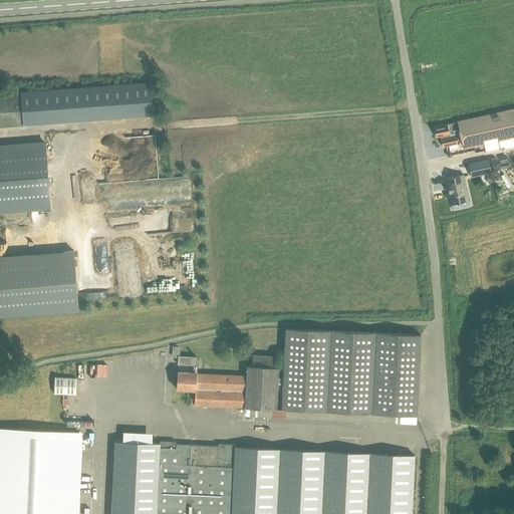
[(153,113),(150,80),(21,90),(21,94),(0,95),(0,124),(104,116),(153,113)]
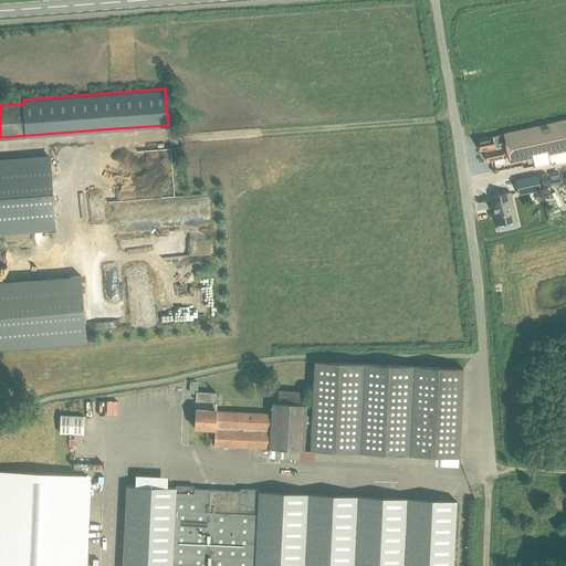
[(565,121),(502,135),(506,158),(507,159),(509,164),(533,159),(535,167),(555,163),(556,165),(565,163),(565,121)]
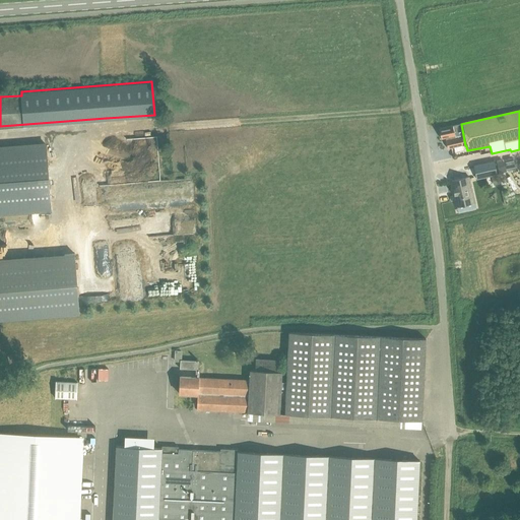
[(465,145),(461,124),(439,129),(441,140),(446,139),(448,149),(454,148),(455,152),(463,150),(462,146),(465,145)]
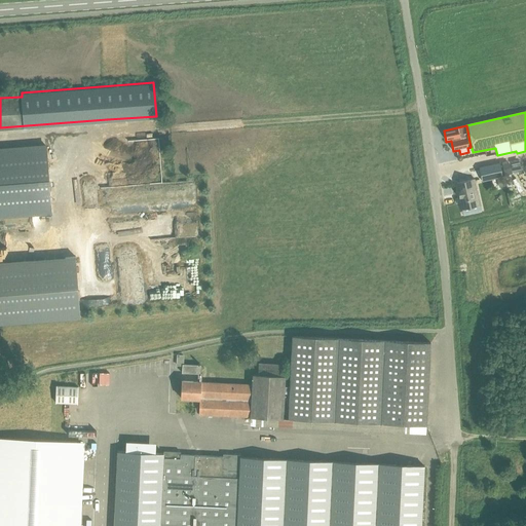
[(0,216),(51,212),(46,145),(0,148),(0,216)]
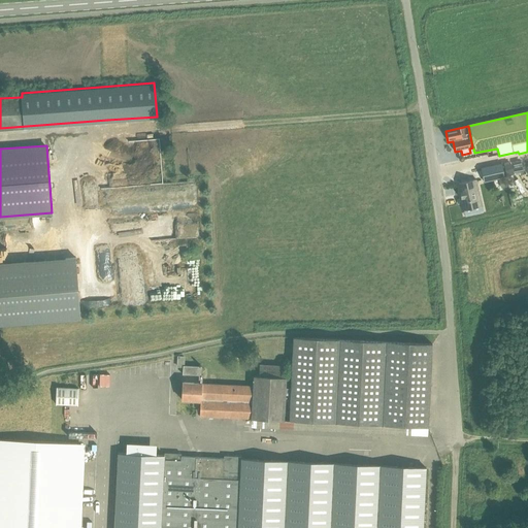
[(484,183),(505,177),(502,164),(481,169),(484,183)]
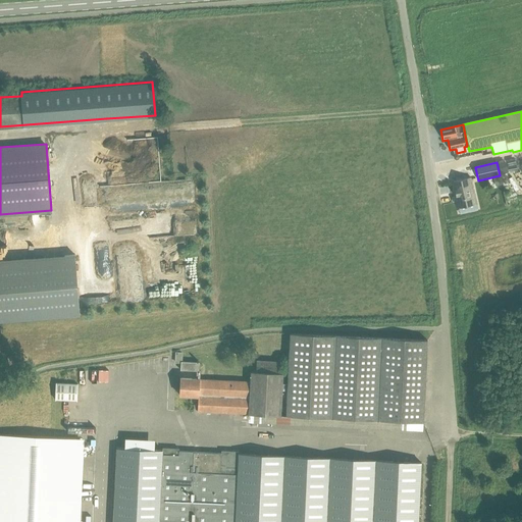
[(499,163),(501,174),(509,172),(506,162),(499,163)]
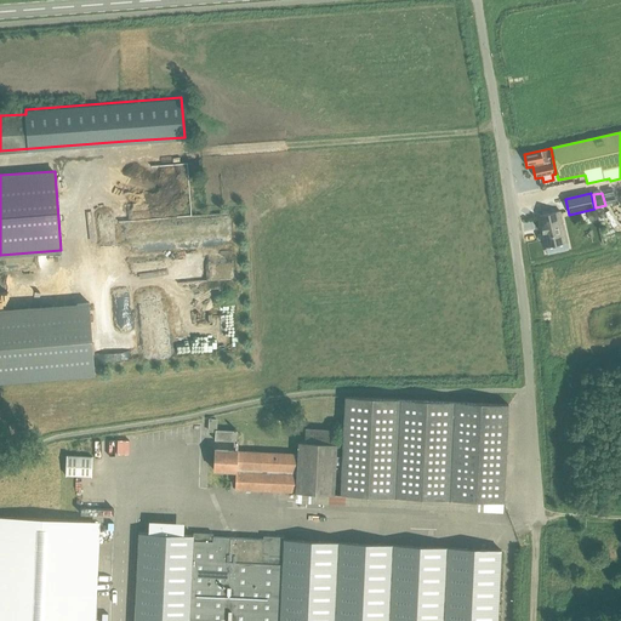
[(560,211),(539,216),(546,248),(568,243),(565,233),(560,211)]
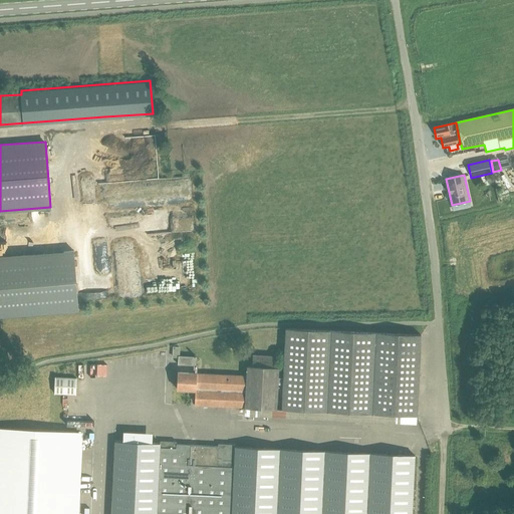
[(482,190),(471,192),(473,204),(484,202),(482,190)]
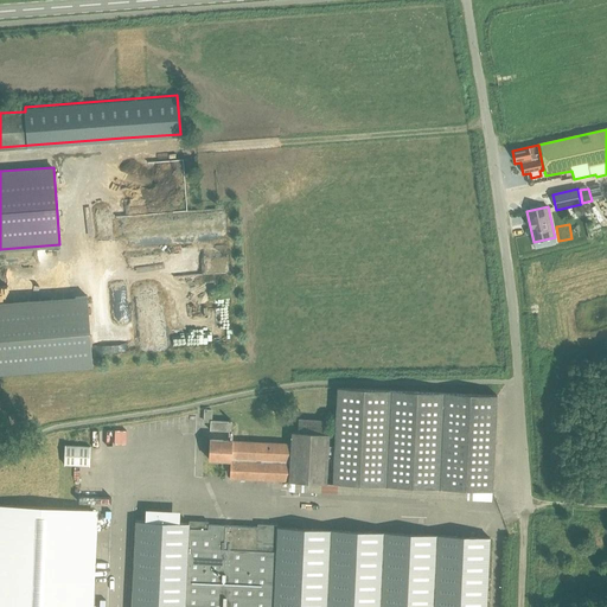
[(0,374),(93,368),(87,296),(40,300),(0,302),(0,374)]
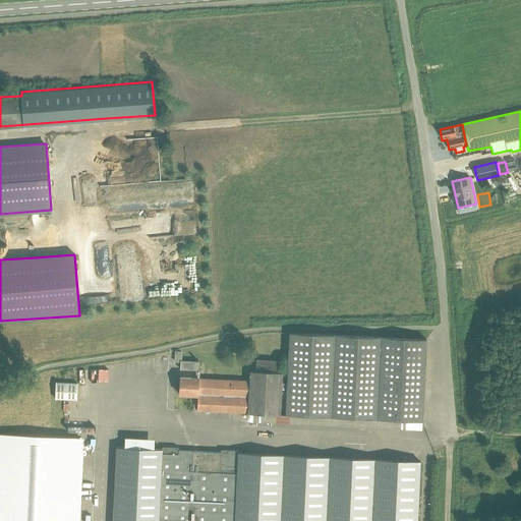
[(138,256),(120,256),(120,280),(139,280),(138,256)]
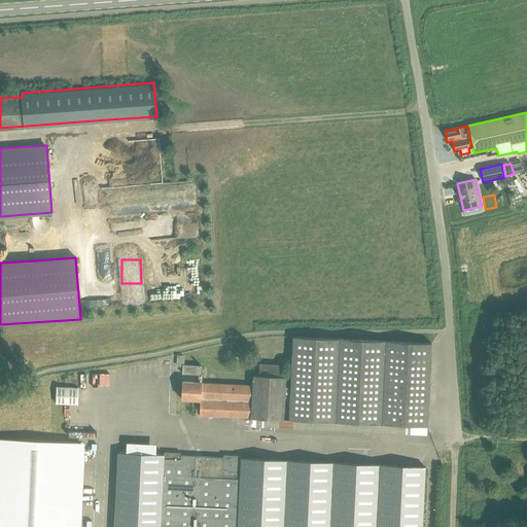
[(427,426),(431,344),(292,337),(290,387),(289,420),(427,426)]
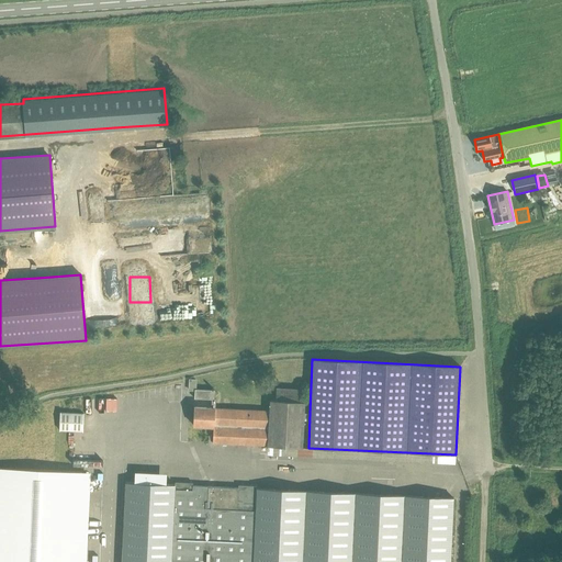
[(214,398),(214,390),(195,389),(195,380),(190,380),(189,390),(194,390),(194,398),(212,400),(212,408),(194,407),(193,425),(214,426),(215,408),(215,398),(214,398)]
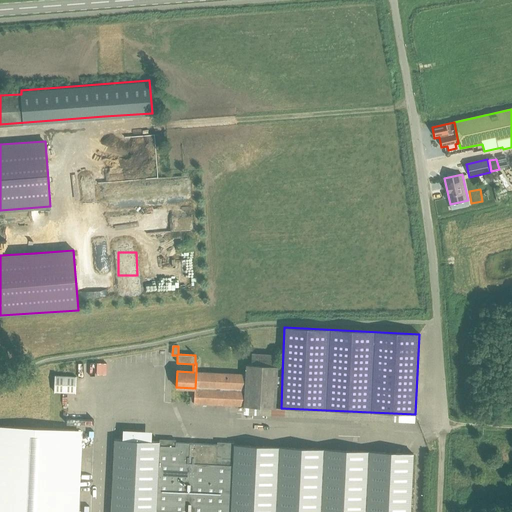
[(195,388),(194,404),(244,406),(244,405),(275,407),(281,408),(282,376),(277,376),(277,366),(272,366),(272,355),(252,354),(251,365),(246,365),(246,374),(196,372),(195,388)]
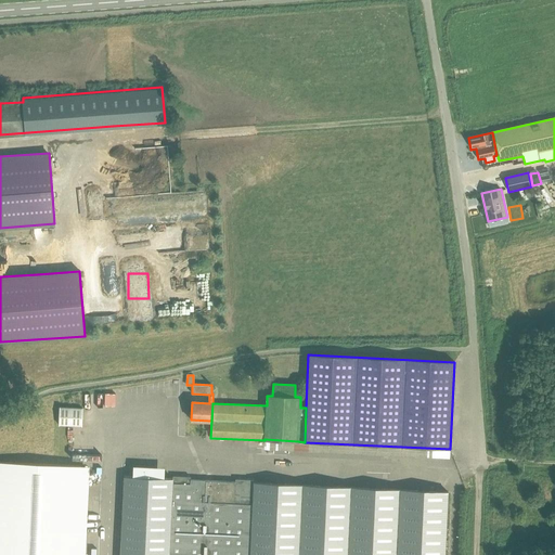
[(82,408),(59,407),(57,425),(81,426),(82,408)]
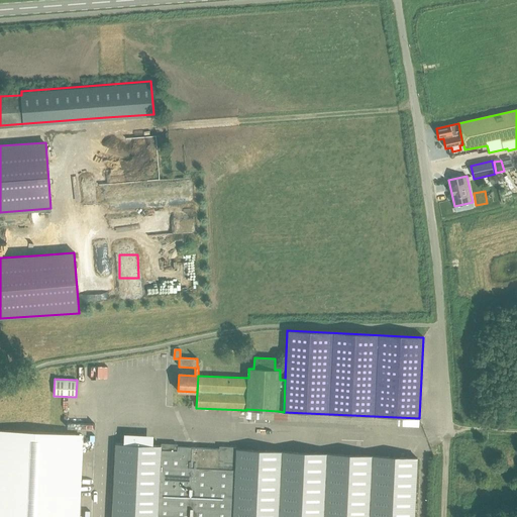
[(80,423),(92,424),(92,415),(81,414),(80,423)]
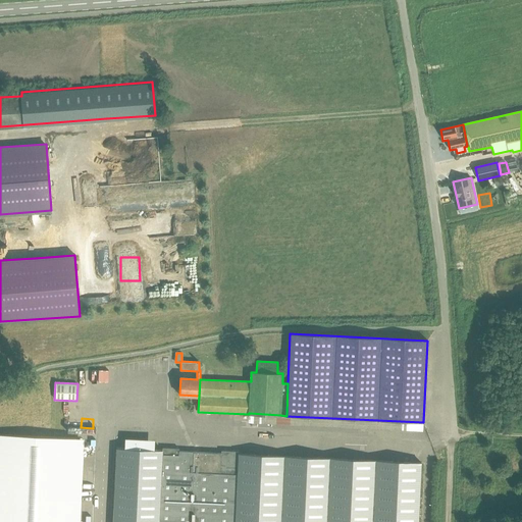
[(0,521),(71,521),(76,438),(0,433),(0,521)]
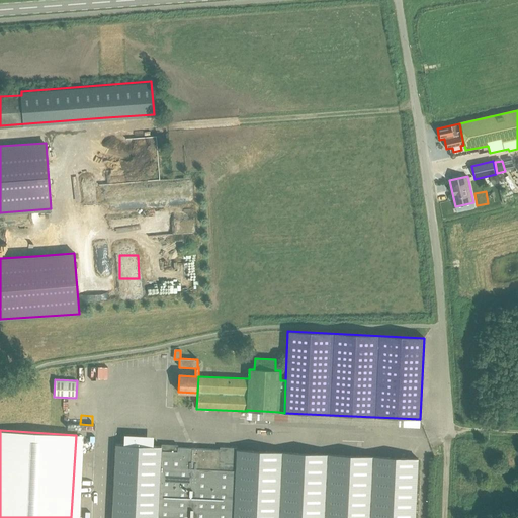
[(115,444),(112,517),(415,517),(418,459),(115,444)]
